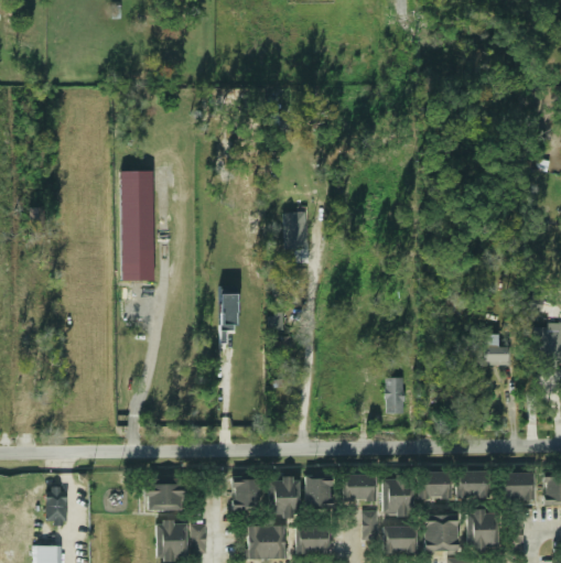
[(287,193),(287,231),(305,231),(305,193),(287,193)]
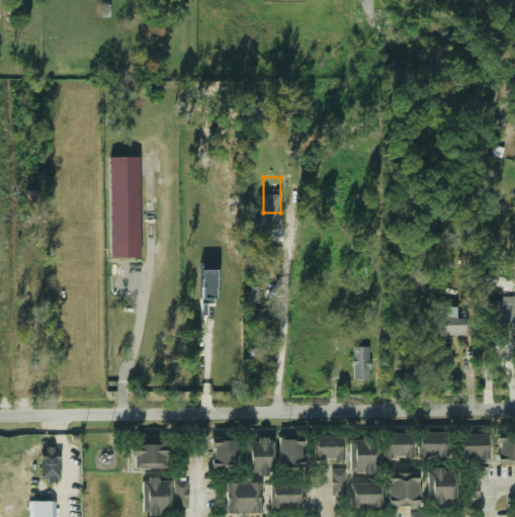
[(204,300),(221,300),(220,269),(203,269),(204,300)]
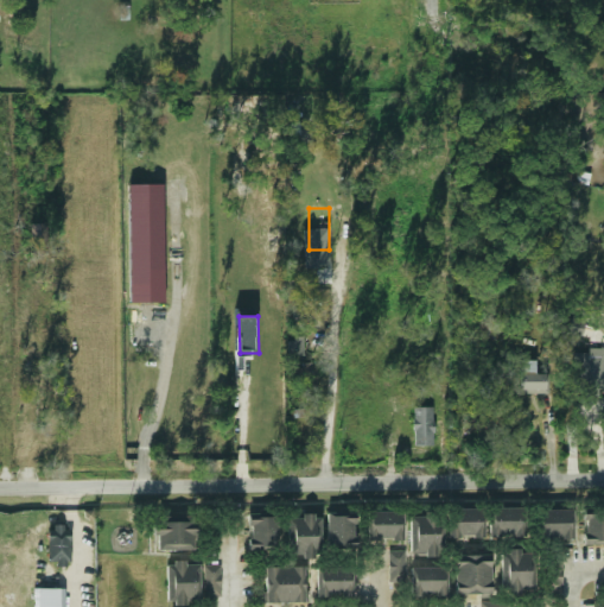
[(307,337),(291,337),(292,356),(309,355),(307,337)]
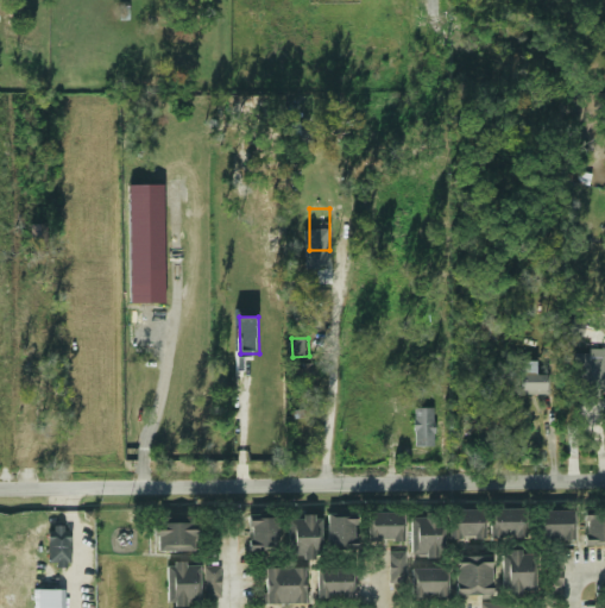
[(604,349),(584,349),(584,393),(604,393),(604,349)]
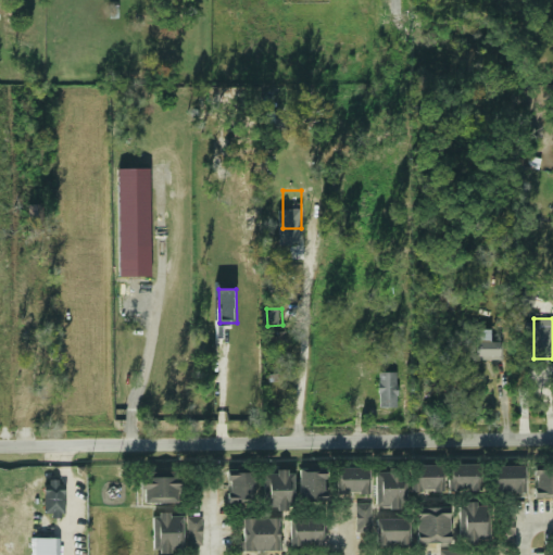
[(502,340),(492,340),(492,328),(466,328),(466,342),(477,342),(477,360),(502,360),(502,340)]
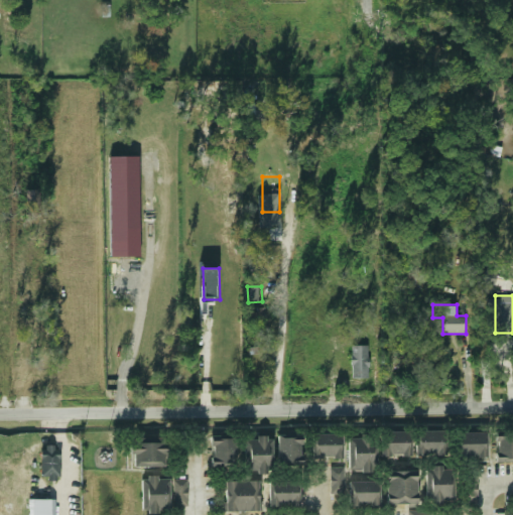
[(270,352),(269,345),(249,347),(249,354),(270,352)]
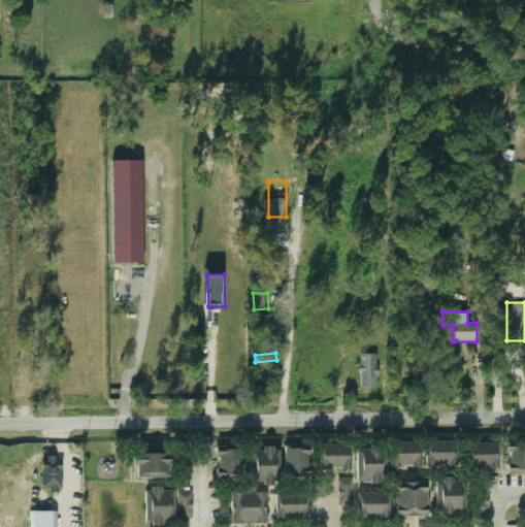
[(362,386),(379,386),(379,353),(362,353),(362,386)]
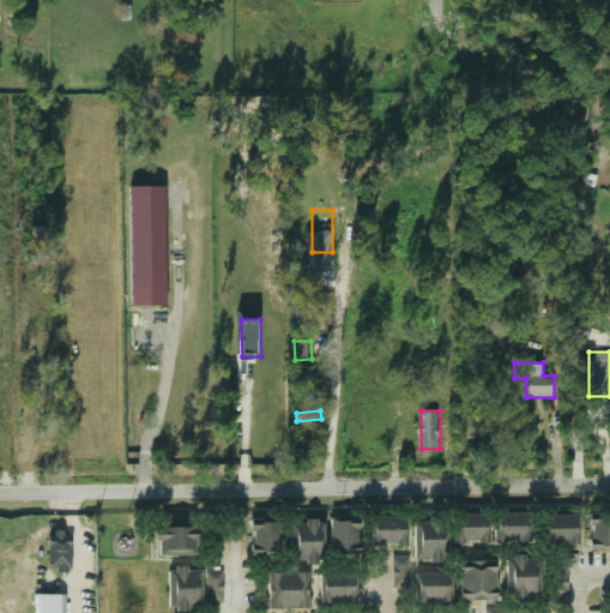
[(508,412),(477,412),(477,437),(508,437),(508,412)]
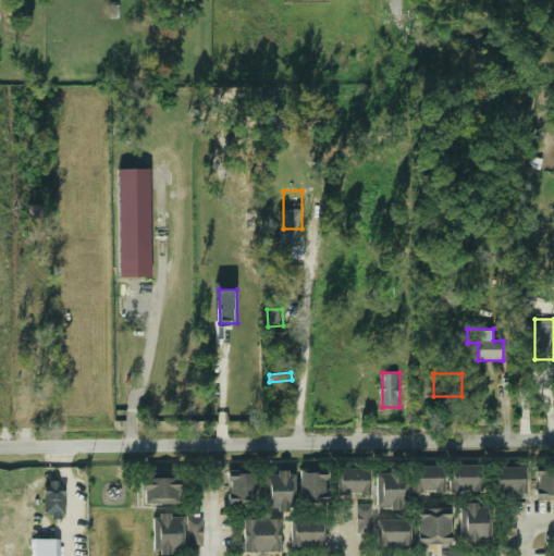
[(451,492),(483,492),(483,465),(451,465),(451,492)]
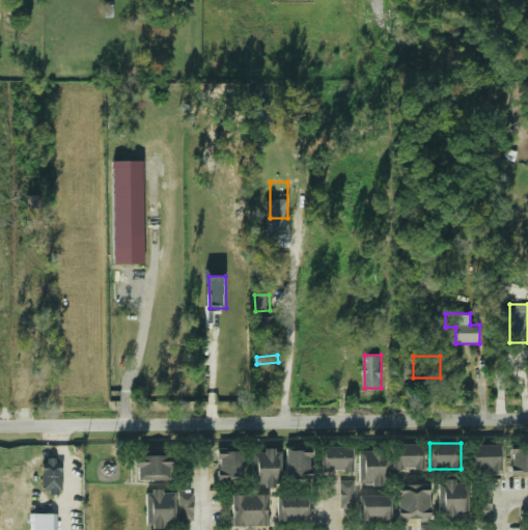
[(424,444),(395,444),(395,469),(424,469),(424,444)]
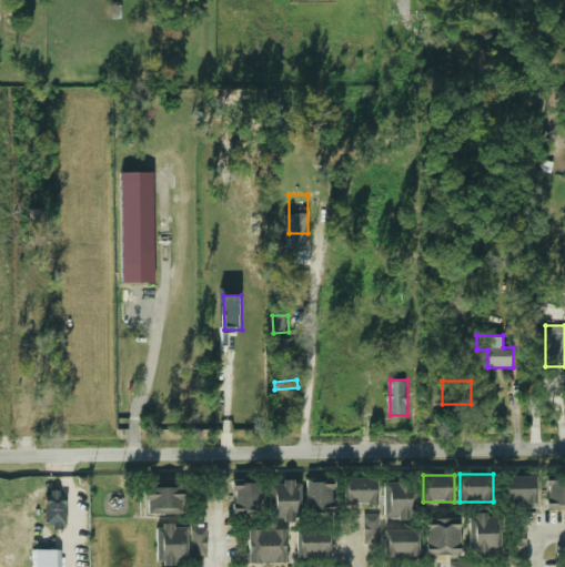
[(537,476),(505,476),(505,505),(537,505),(537,476)]
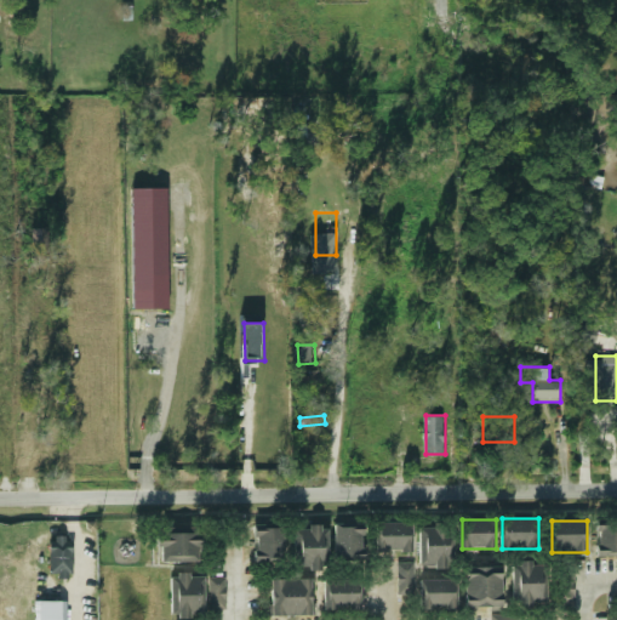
[(616,522),(599,522),(599,556),(616,556),(616,522)]
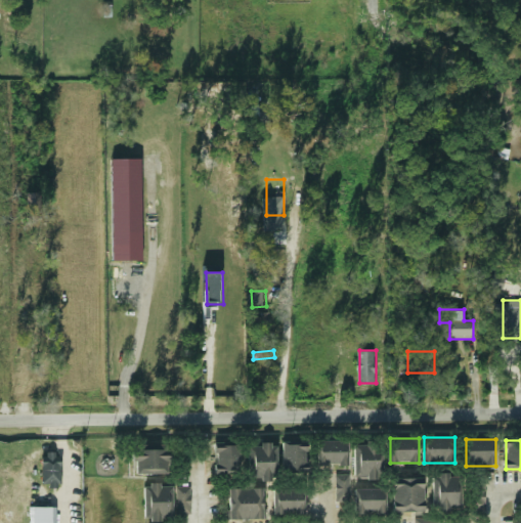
[(349,441),(318,441),(318,466),(349,466),(349,441)]
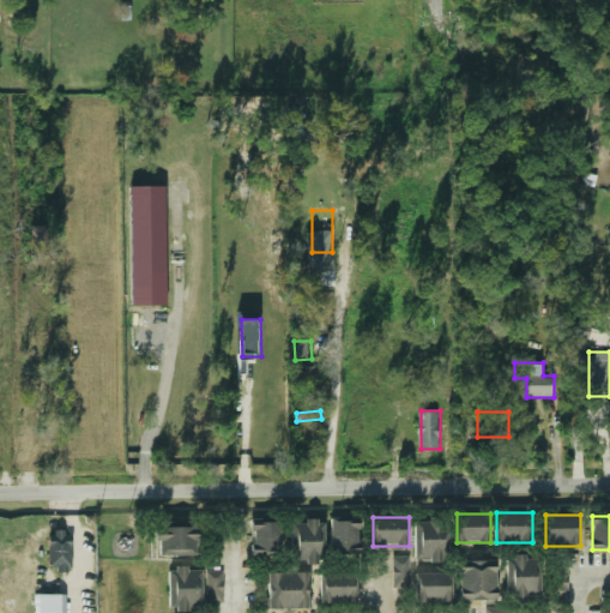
[(332,553),(361,553),(361,518),(332,518),(332,553)]
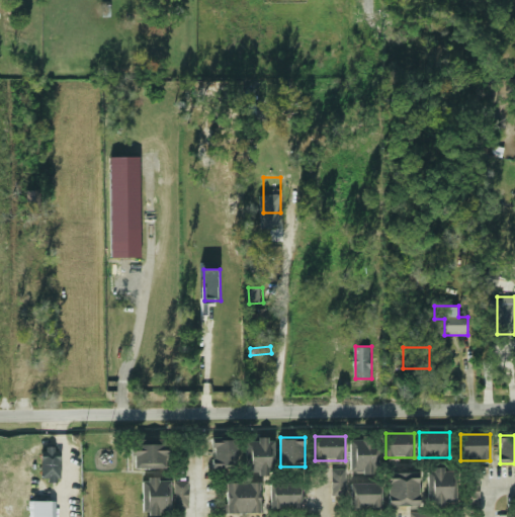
[(352,437),(352,472),(378,472),(378,437),(352,437)]
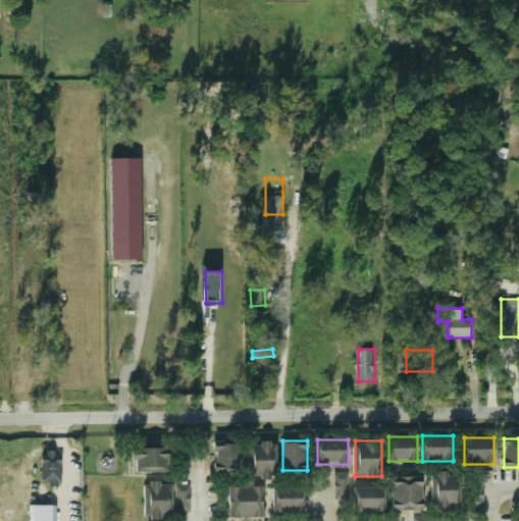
[(135,472),(168,472),(168,443),(135,443),(135,472)]
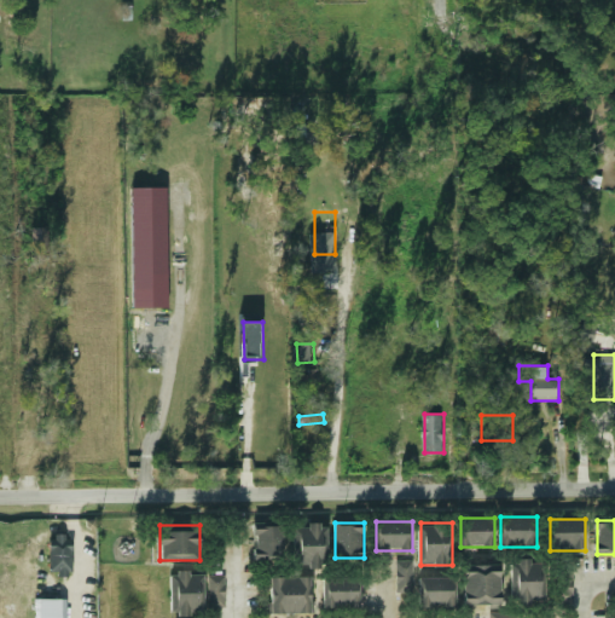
[(256,560),(284,560),(284,525),(256,525),(256,560)]
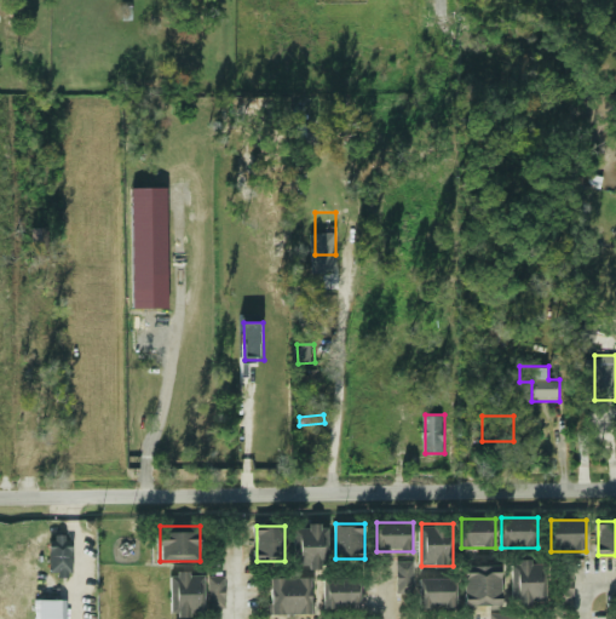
[(328,568),(328,526),(295,526),(295,568),(328,568)]
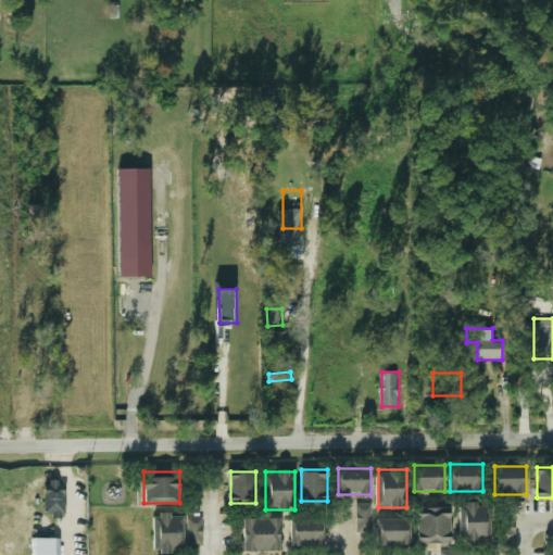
[(66,481),(47,481),(48,516),(67,515),(66,481)]
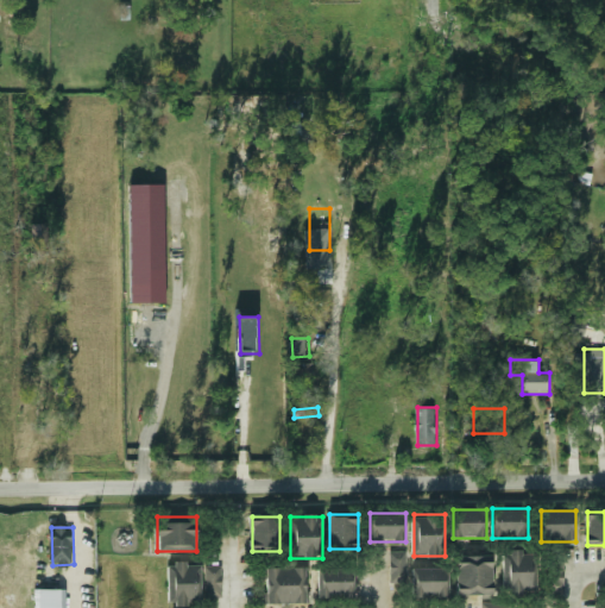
[(536,551),(504,551),(504,593),(536,593),(536,551)]
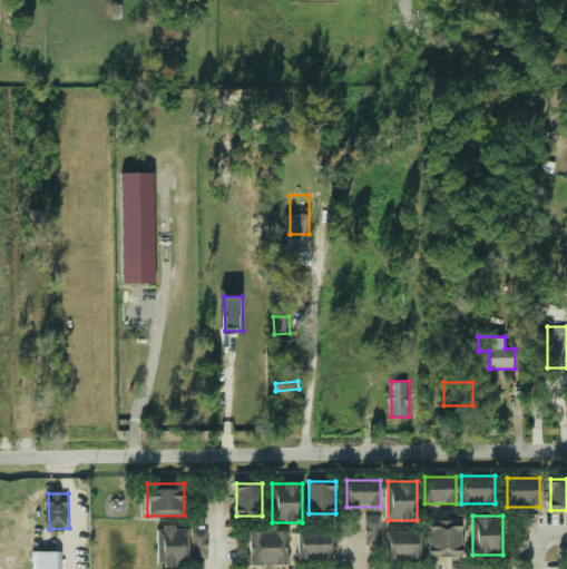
[(367,517),(367,546),(381,546),(381,517),(367,517)]
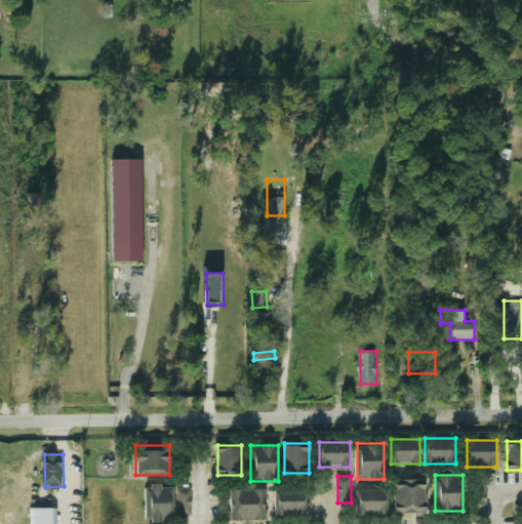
[(395,516),(426,516),(426,479),(395,479),(395,516)]
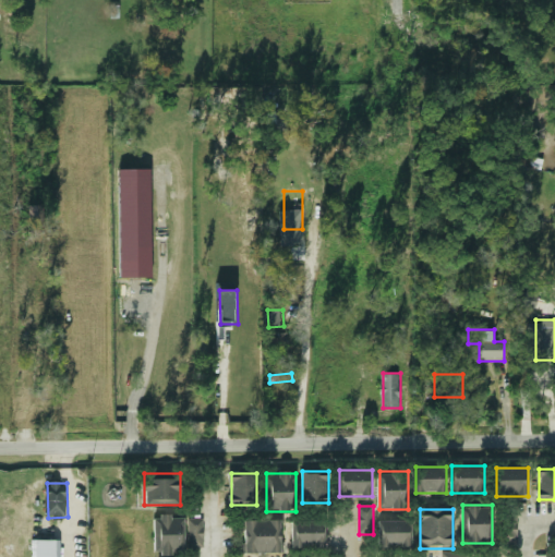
[(518,543),(518,515),(504,515),(504,543),(518,543)]
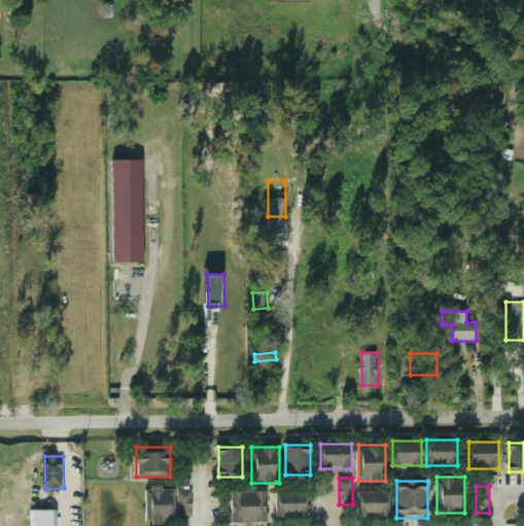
[(147,488),(147,521),(175,521),(175,488),(147,488)]
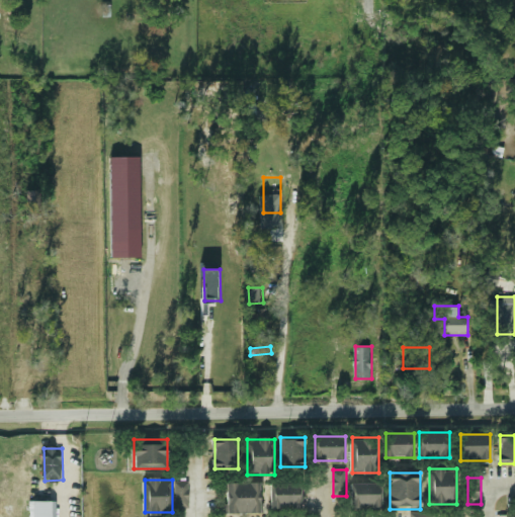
[(189,482),(175,482),(175,507),(189,507),(189,482)]
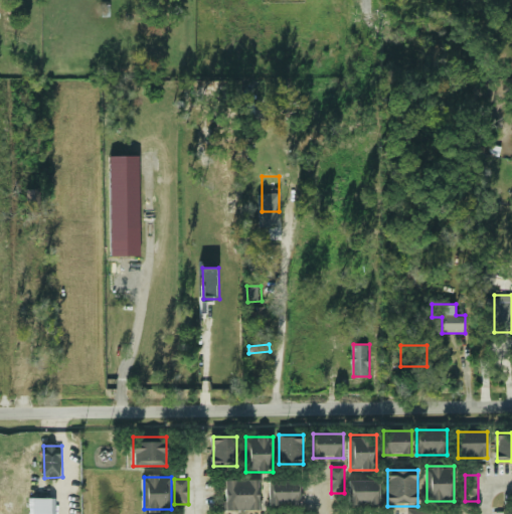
[(226,510),(262,510),(262,480),(226,480),(226,510)]
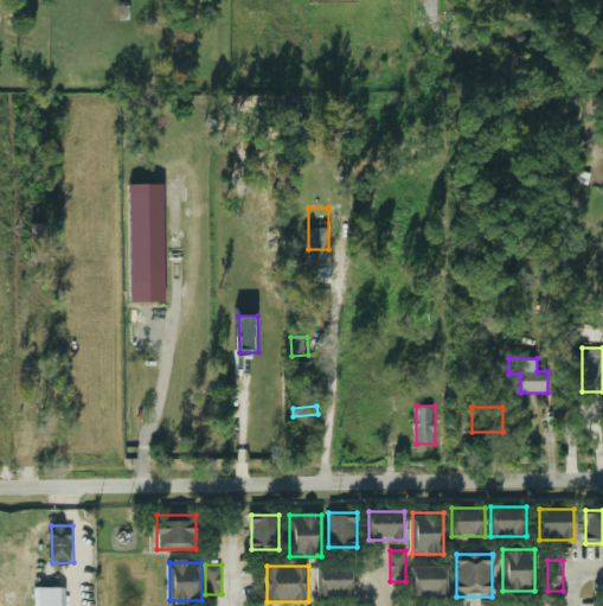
[(319,566),(319,595),(354,594),(354,566),(319,566)]
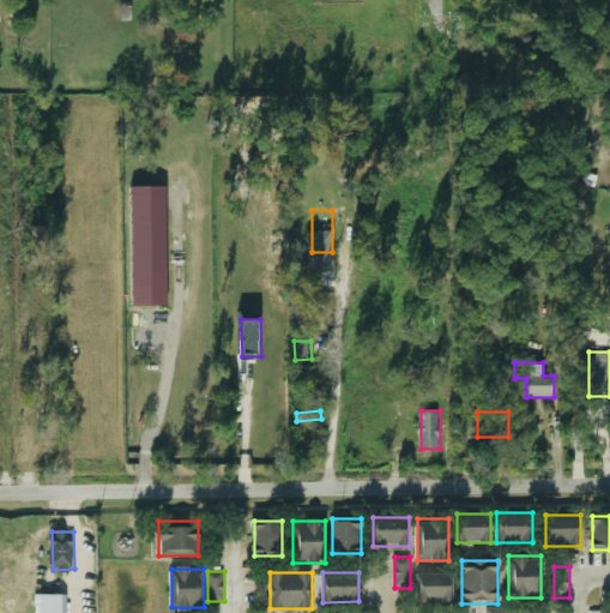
[(453,572),(417,572),(417,602),(453,602),(453,572)]
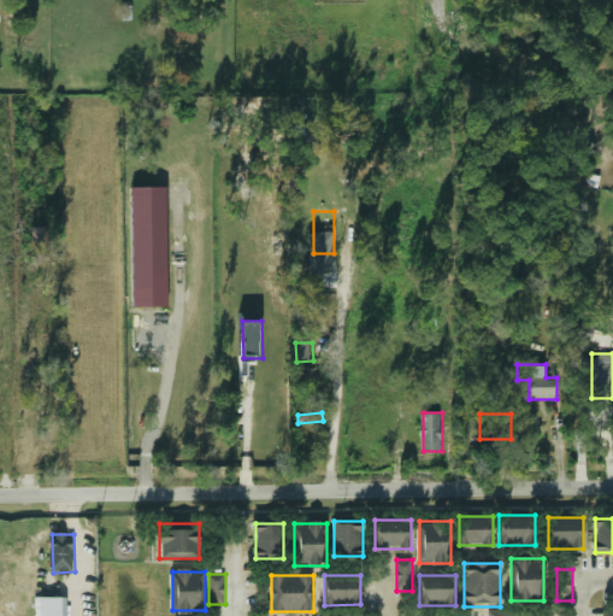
[(69,615),(69,596),(39,597),(39,615),(69,615)]
